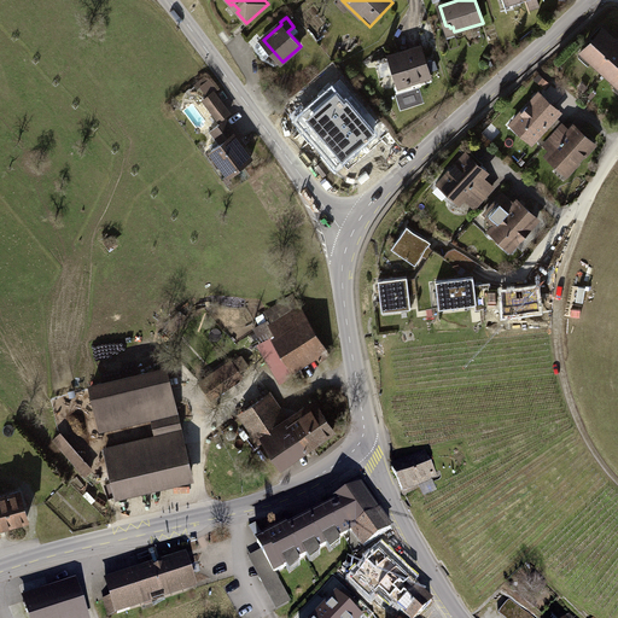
[(606,73),(617,58),(617,41),(617,42),(604,29),(579,57),(589,65),(593,62),(606,73)]
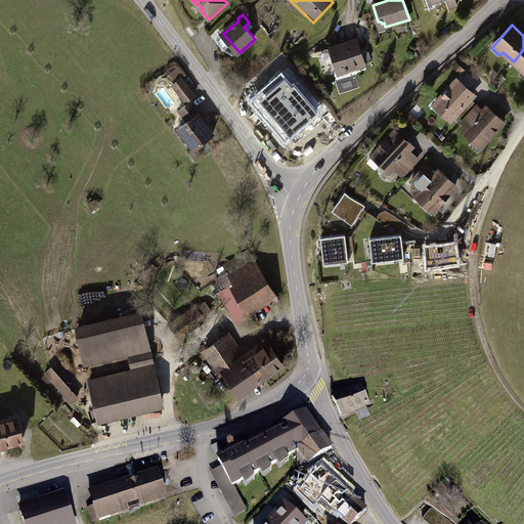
[(357,39),(330,48),(339,74),(365,66),(357,39)]
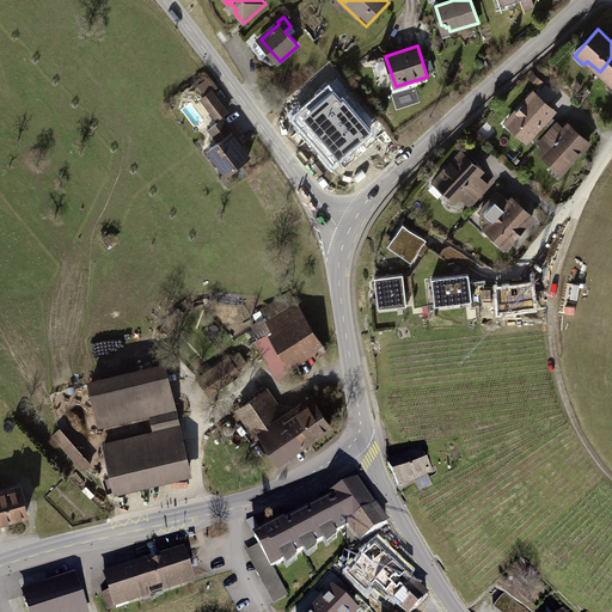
[(611,57),(600,72),(611,83),(611,57)]
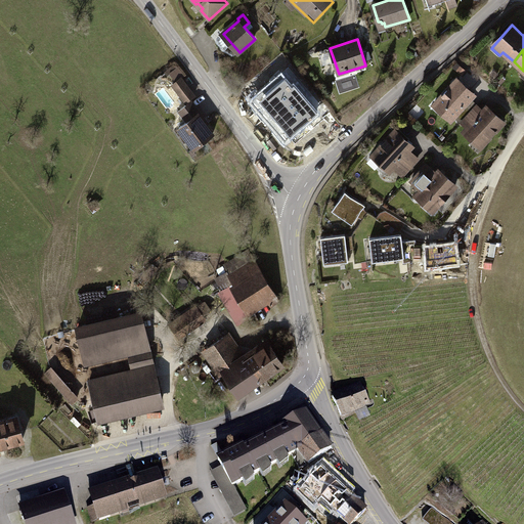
[(182,78),(173,84),(188,104),(192,101),(190,99),(195,95),(182,78)]
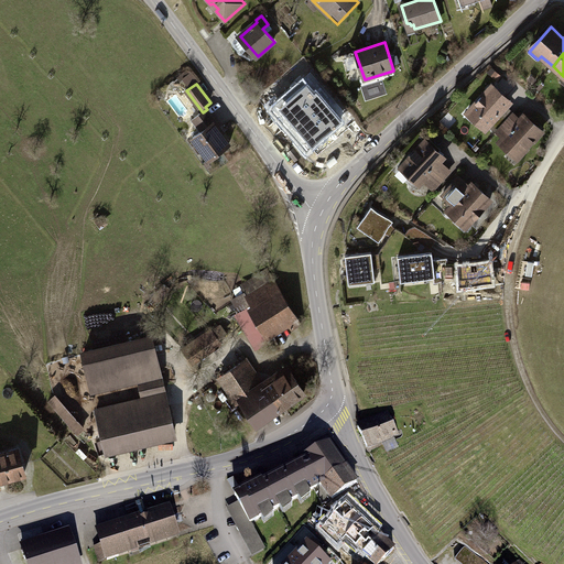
[(350,126),(332,101),(327,106),(312,85),(293,99),(305,116),(302,119),(312,131),(305,136),(315,149),(331,137),(333,139),(350,126)]
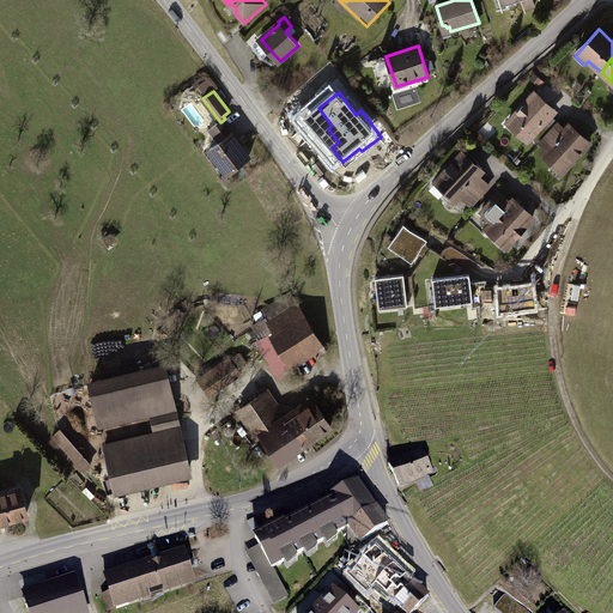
[(536,93),(509,123),(528,141),(533,135),(541,143),(558,125),(551,116),(556,111),(536,93)]
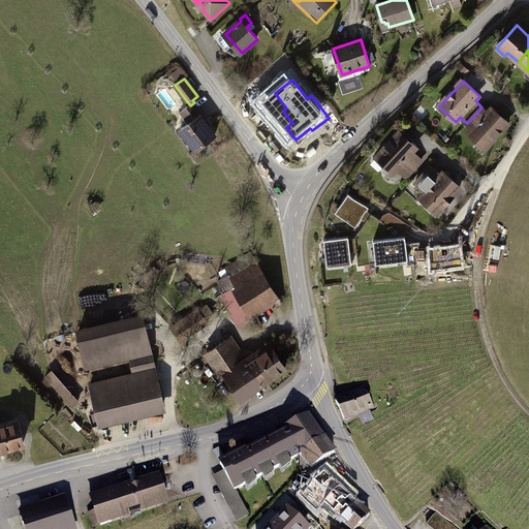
[(194,102),(190,105),(180,113),(186,121),(189,122),(189,123),(181,129),(197,150),(216,135),(206,121),(207,120),(194,102)]
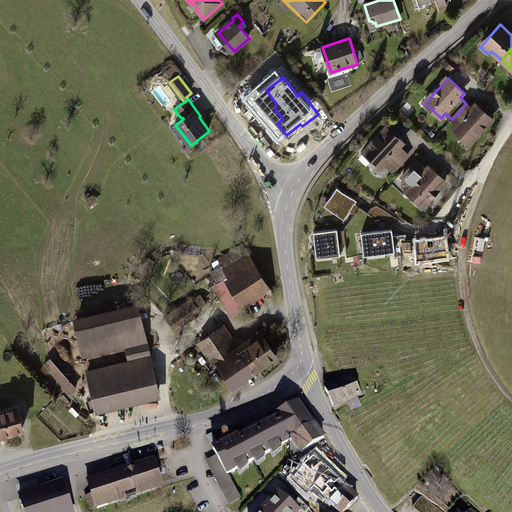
[(458,125),(454,129),(470,144),(493,120),(477,105),(472,109),(466,104),(452,119),(458,125)]
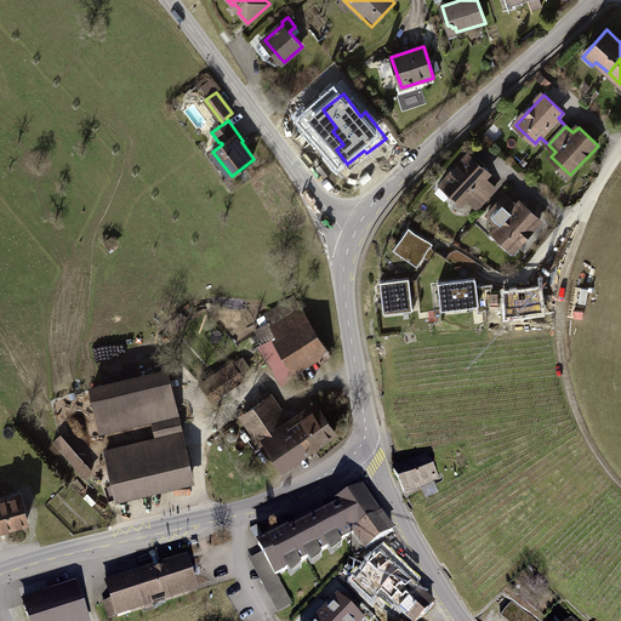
[(469,155),(439,188),(446,195),(450,195),(451,194),(462,204),(467,198),(478,209),(496,189),(484,178),(489,174),(469,155)]
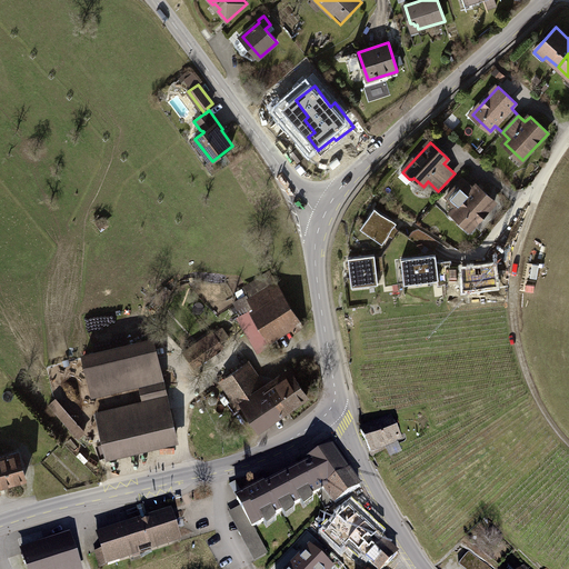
[(303,158),(297,150),(292,153),(298,162),(303,158)]
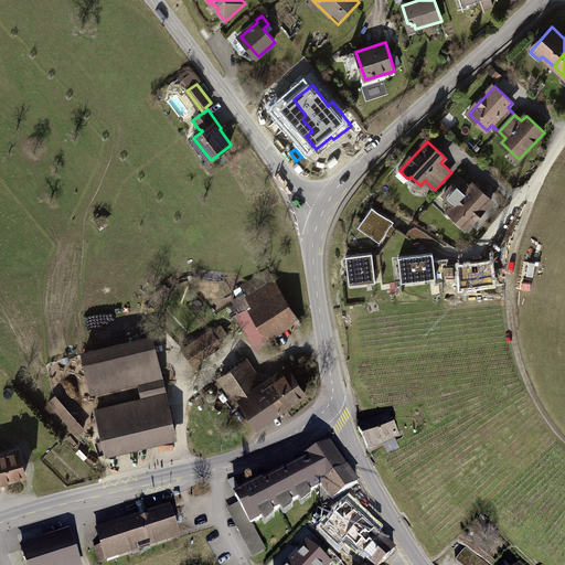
[(455,205),(449,211),(467,227),(492,201),(473,184),(470,189),(459,179),(444,195),(455,205)]
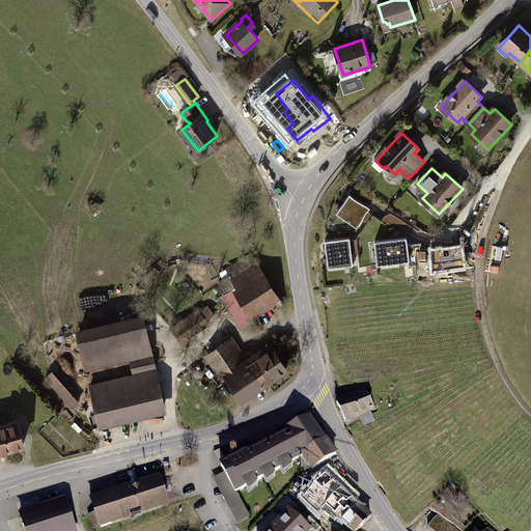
[(371,207),(351,194),(337,213),(358,227),(371,207)]
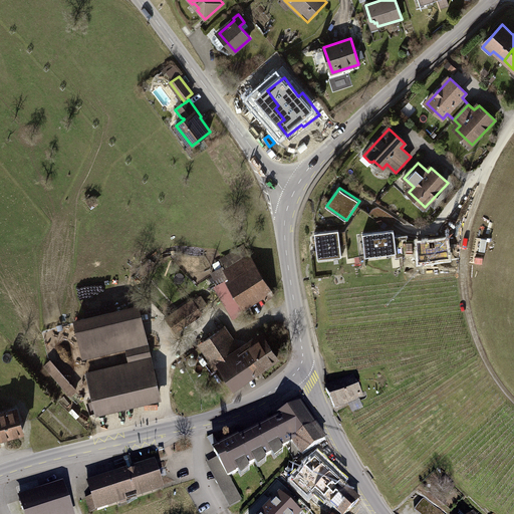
[(382,221),(394,227),(398,219),(378,207),(373,209),(369,214),(361,208),(345,232),(348,258),(365,256),(363,234),(379,232),(378,227),(376,226),(378,221),(382,221)]
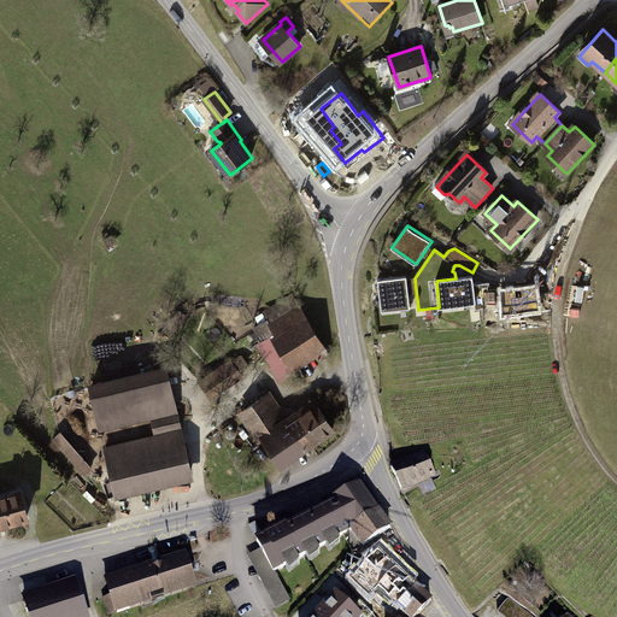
[(411,307),(407,276),(378,280),(382,311),(411,307)]
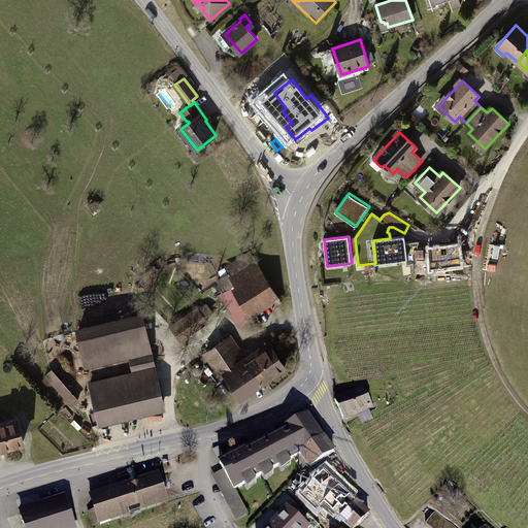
[(375,263),(406,260),(407,265),(422,263),(420,242),(405,244),(405,237),(390,238),(373,240),(375,263)]
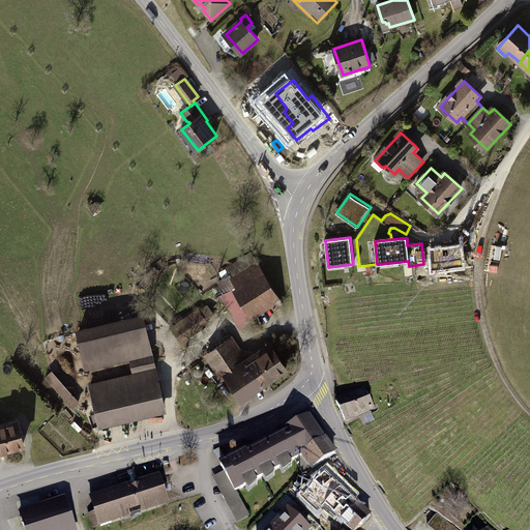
[(463,246),(431,251),(433,274),(465,270),(463,246)]
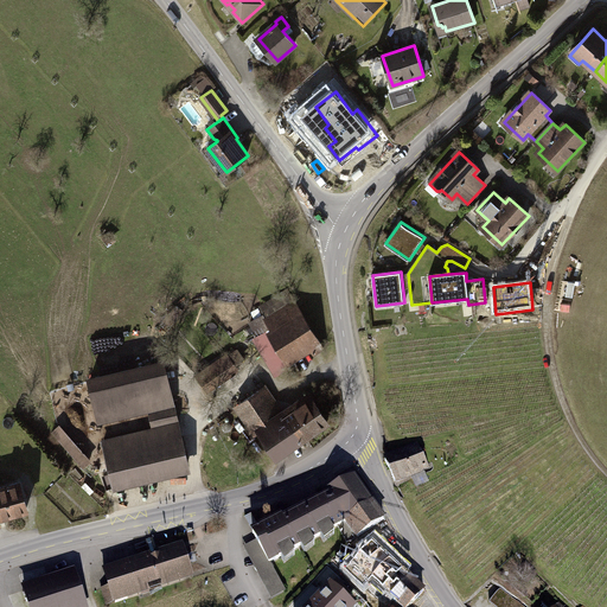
[(266,314),(251,323),(260,336),(272,327),(274,331),(270,333),(286,358),(308,344),(314,355),(324,347),(296,301),(268,319),(266,314)]
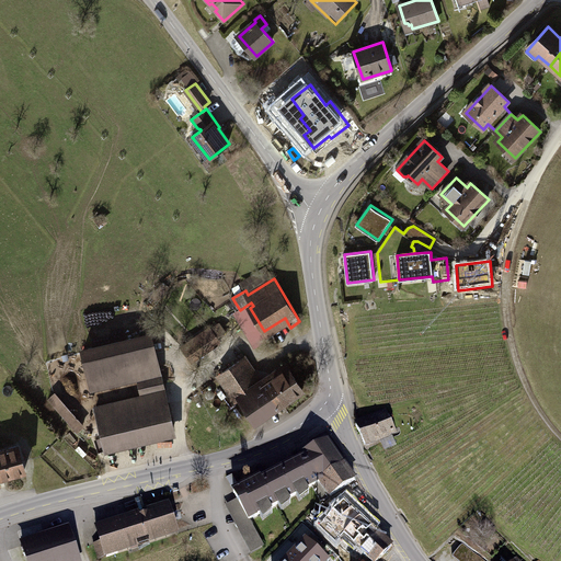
[(210,327),(182,346),(192,361),(220,341),(217,336),(226,331),(220,324),(212,330),(210,327)]
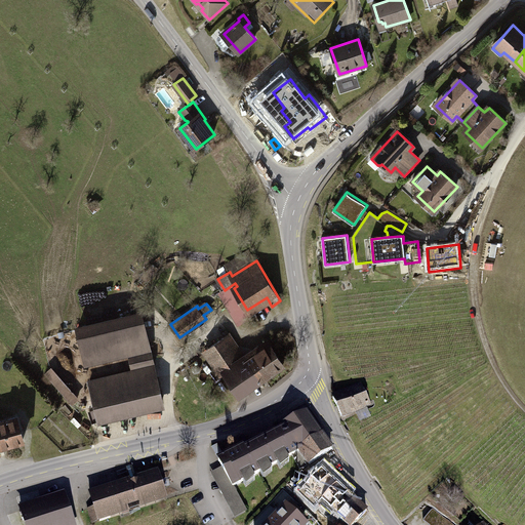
[(142,315),(78,329),(86,364),(130,354),(134,372),(89,382),(99,425),(164,410),(142,315)]
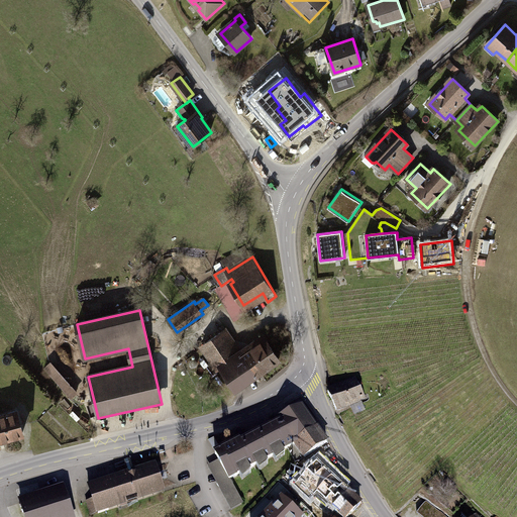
[(226,329),(205,343),(235,389),(280,359),(263,334),(254,339),(259,344),(246,351),(245,349),(242,351),(243,353),(237,358),(229,347),(236,343),(226,329)]
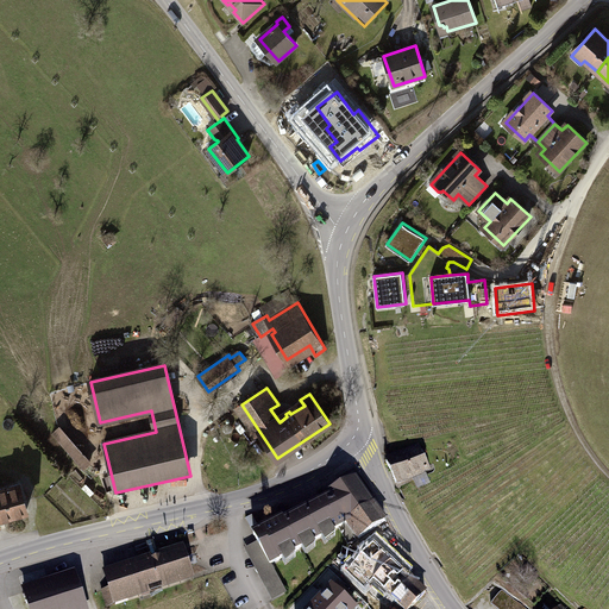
[(93,463),(61,427),(54,433),(85,470),(93,463)]
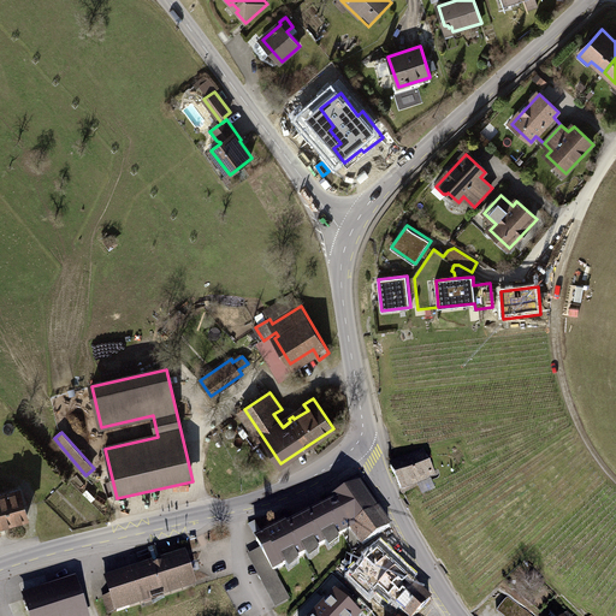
[(425,451),(391,467),(403,490),(436,474),(425,451)]
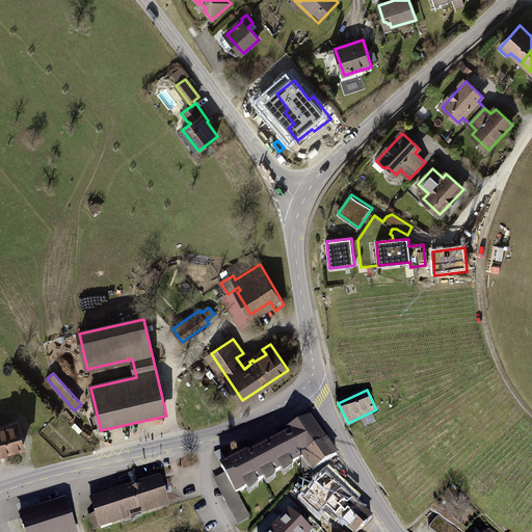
[(237,494),(304,457),(315,472),(338,455),(311,418),(285,433),(286,436),(248,456),(246,454),(229,464),(222,468),(237,494)]
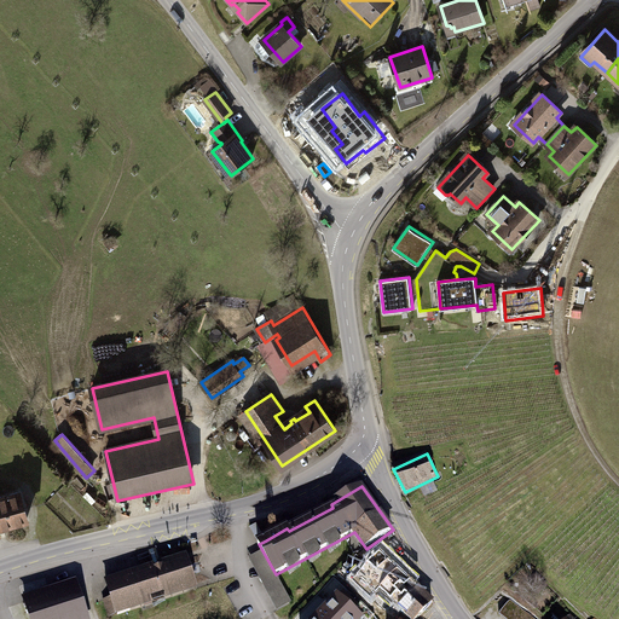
[(0,527),(28,520),(19,492),(0,497),(0,527)]
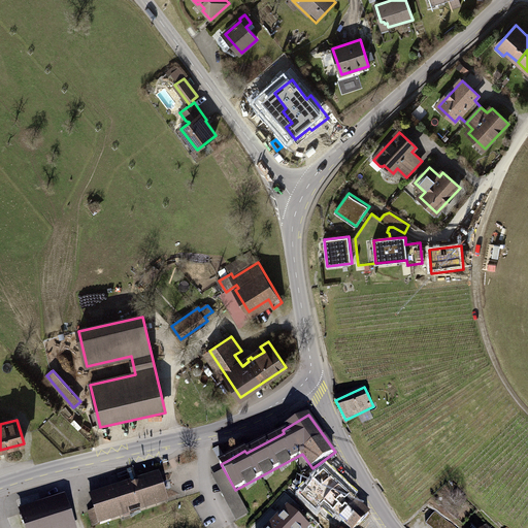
[(219,447),(212,450),(221,464),(227,461),(219,447)]
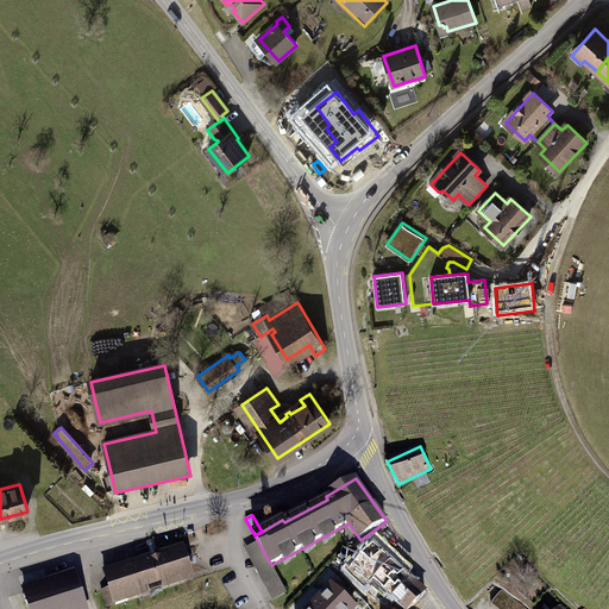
[(412,608),(429,591),(375,538),(344,569),(366,590),(375,582),(403,608),(412,608)]
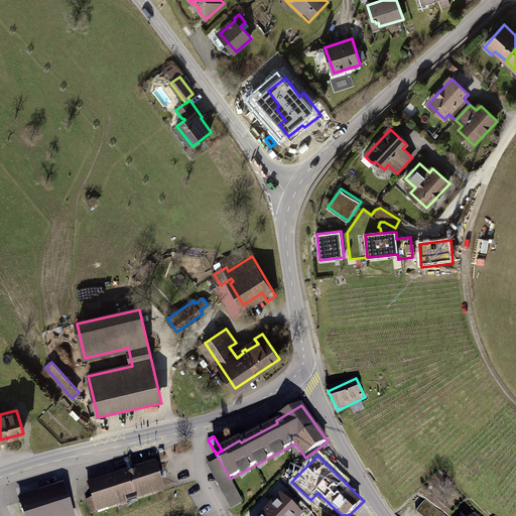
[(242,505),(219,461),(207,467),(231,511),(242,505)]
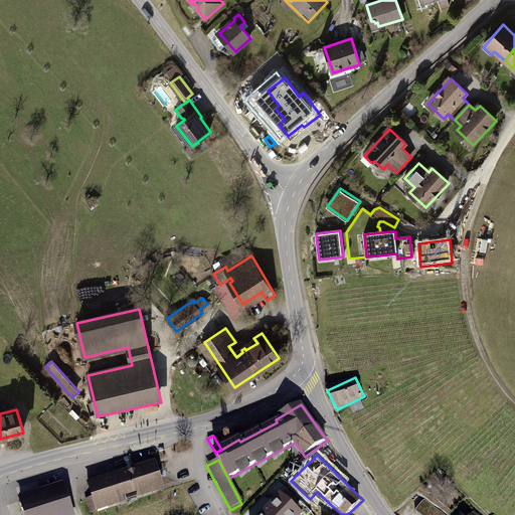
[(94,497),(87,499),(92,514),(109,508),(108,505),(163,487),(160,479),(156,465),(102,483),(100,479),(89,483),(94,497)]
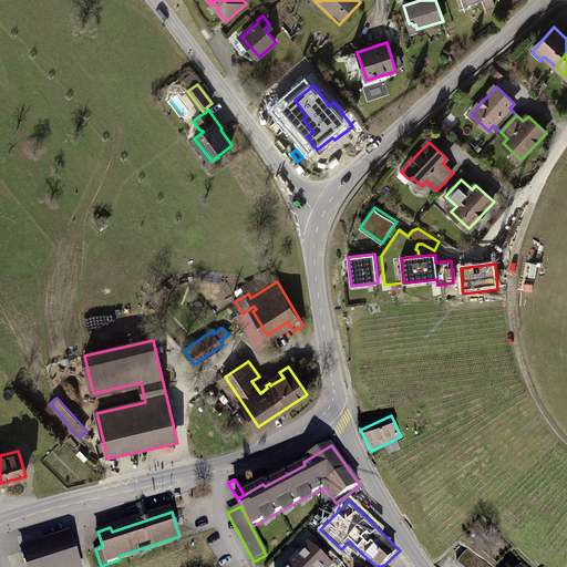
[(501,538),(492,531),(485,537),(494,545),(501,538)]
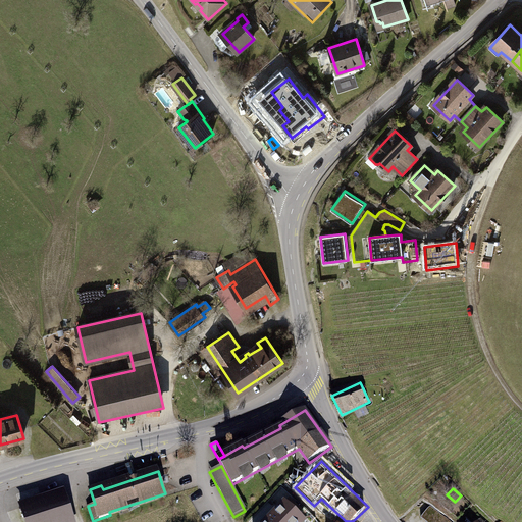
[(66,498),(23,511),(27,521),(72,521),(73,521),(66,498)]
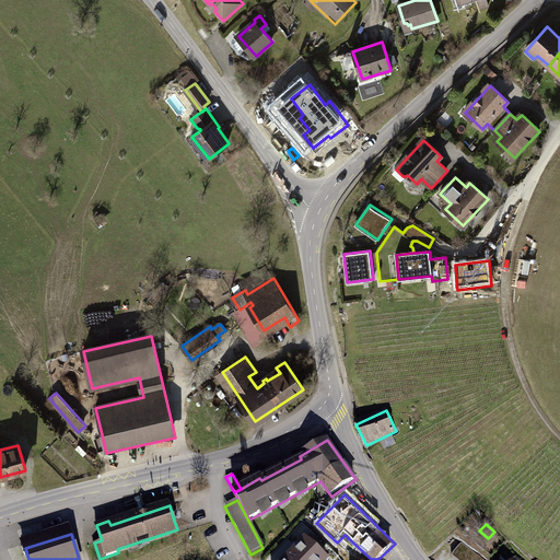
[(325,559),(327,559),(306,539),(290,557),(292,559),(325,559)]
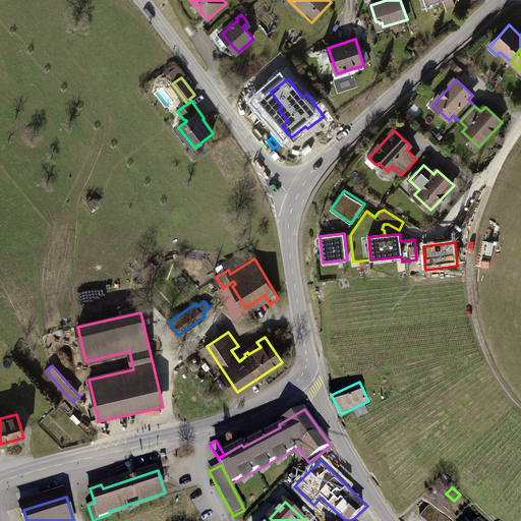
[(424,520),(450,520),(430,505),(420,517),(424,520)]
